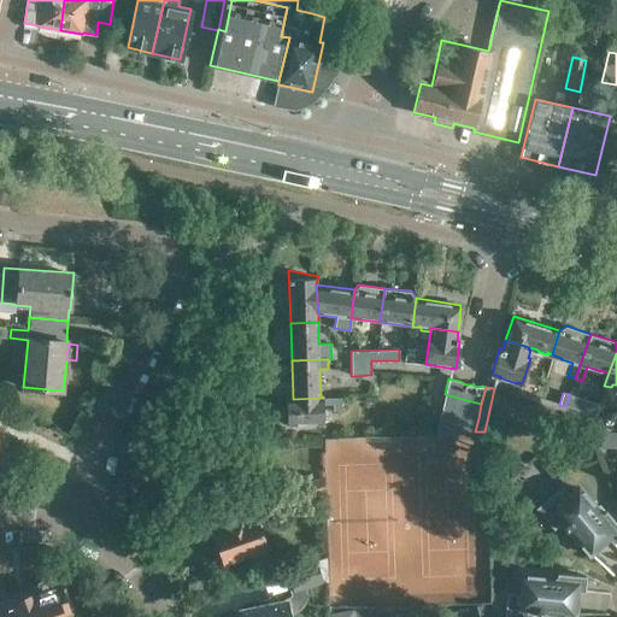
[(481,404),(445,394),(440,413),(479,418),(481,404)]
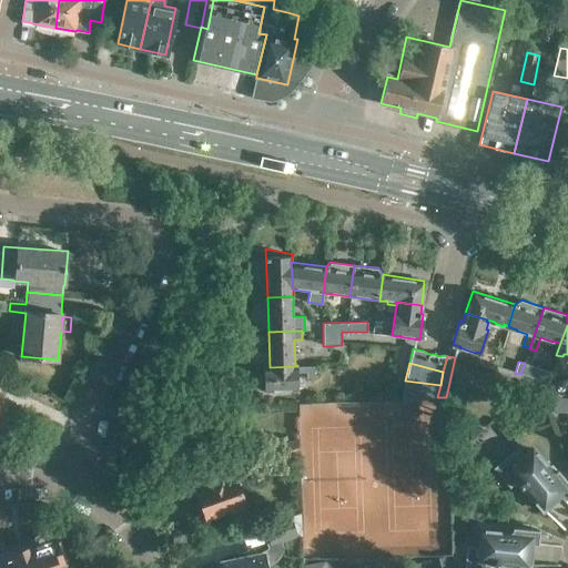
[(525,363),(520,374),(548,383),(551,372),(525,363)]
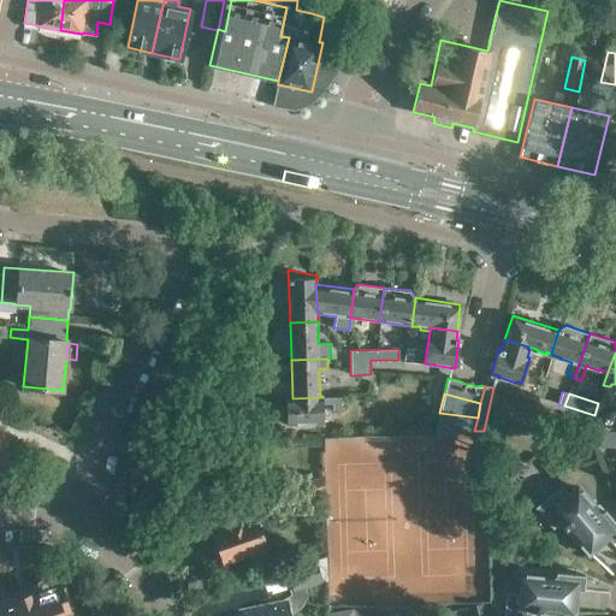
[(342,397),(323,397),(292,398),(286,398),(288,426),(323,425),(323,403),(332,403),(332,409),(342,409),(342,397)]
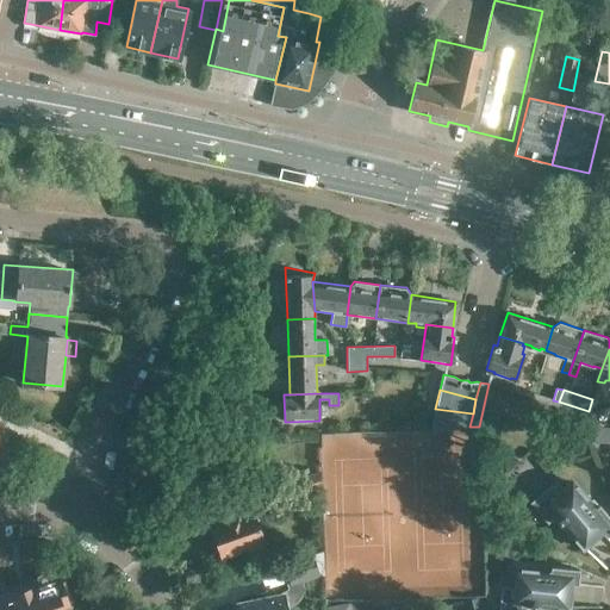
[(473,414),(435,409),(431,428),(470,427),(473,414)]
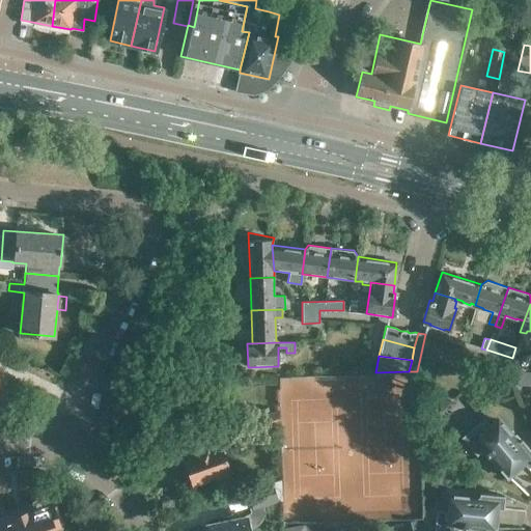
[(513,382),(522,382),(522,370),(514,370),(513,382)]
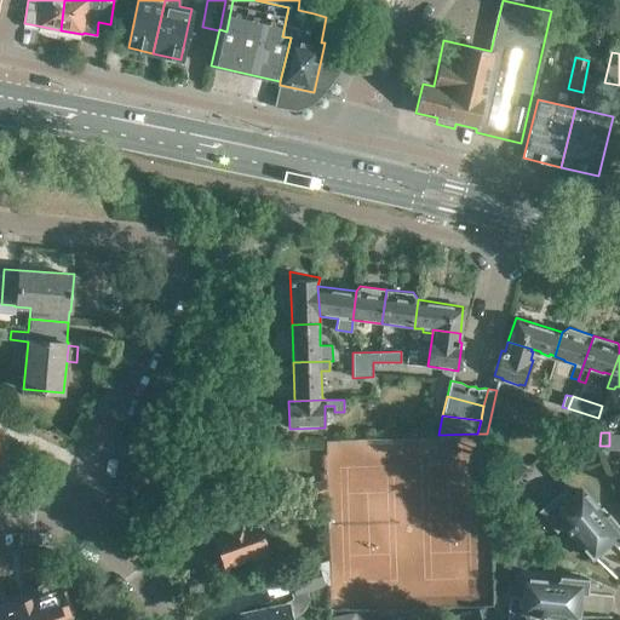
[(151,465),(145,475),(155,481),(161,471),(151,465)]
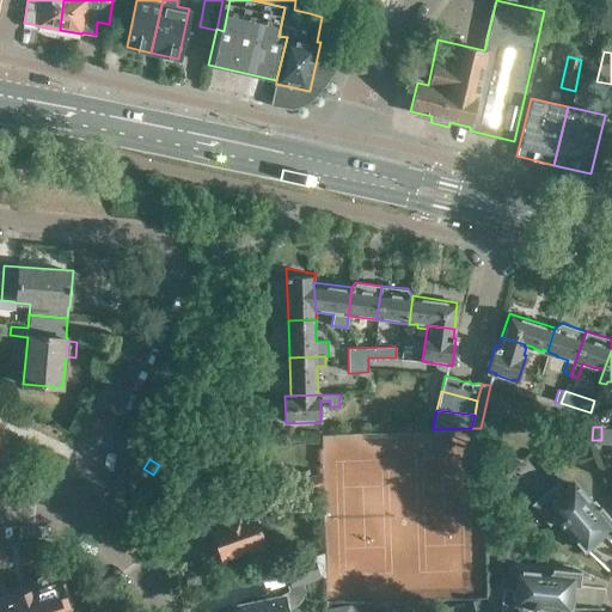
[(303,505),(322,497),(320,472),(295,482),(298,489),(303,505)]
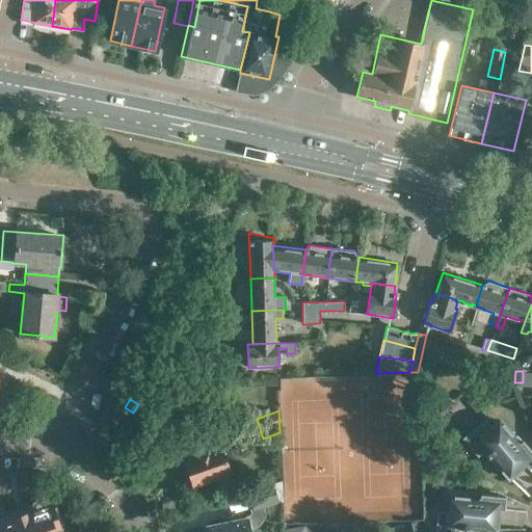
[(531,464),(531,452),(523,441),(519,444),(517,443),(519,442),(499,417),(484,429),(480,423),(461,437),(477,456),(484,450),(501,471),(507,479),(511,476),(510,476),(525,464),(528,469),(531,464)]
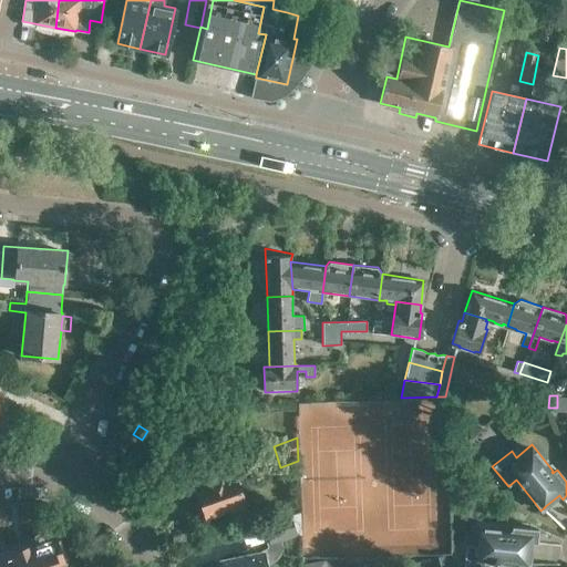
[(239,486),(247,484),(241,470),(235,473),(234,470),(214,477),(215,481),(194,488),(205,518),(227,511),(230,518),(248,512),(246,505),(247,505),(239,486)]
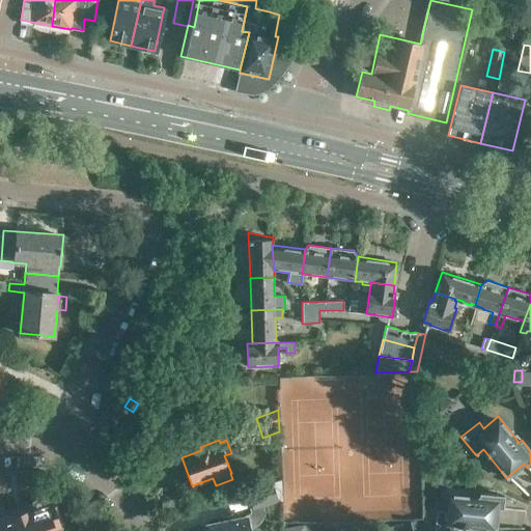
[(221,524),(207,526),(207,530),(250,530),(250,529),(252,528),(256,526),(261,520),(262,516),(263,512),(262,507),(279,502),(274,485),(248,494),(253,509),(251,510),(252,513),(250,516),(247,518),(247,519),(235,521),(234,515),(220,518),(221,524)]
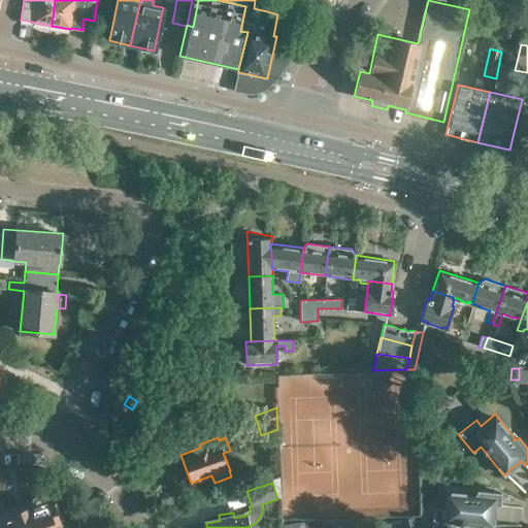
[(474,493),(443,490),(441,507),(433,506),(430,527),(455,527),(456,524),(482,527),(488,527),(493,527),(494,524),(492,523),(494,505),(500,506),(501,493),(476,490),(475,495),(474,495),(474,493)]
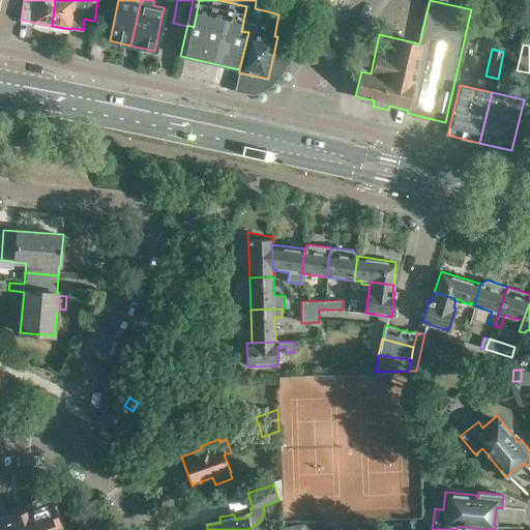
[(0,529),(54,529),(53,526),(58,524),(51,501),(0,518),(0,529)]
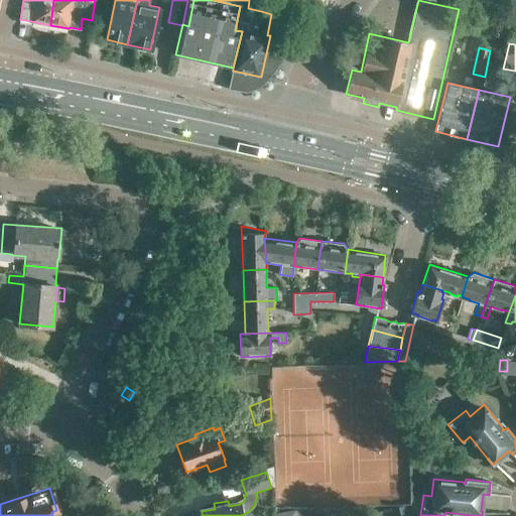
[(406,515),(404,505),(392,508),(393,515),(406,515)]
